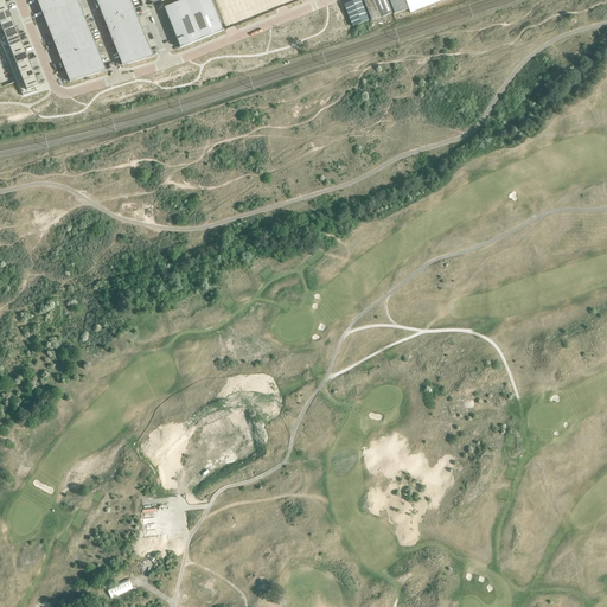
[(58,0),(42,0),(38,1),(43,14),(62,7),(58,0)]
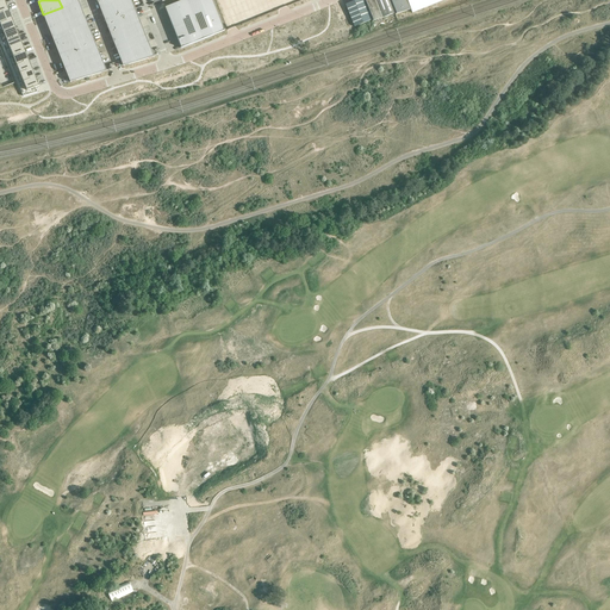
[(131,0),(118,0),(111,4),(116,17),(135,10),(131,0)]
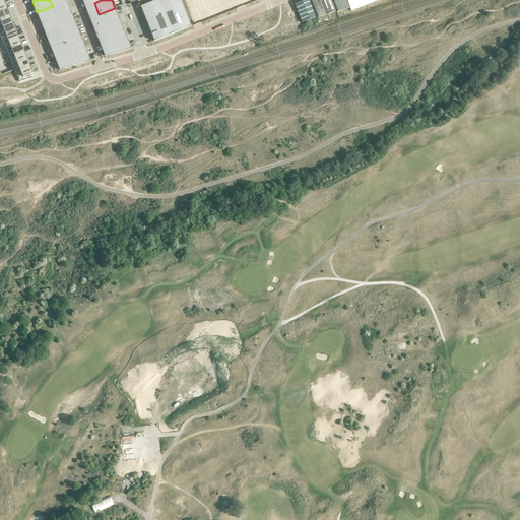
[(180,0),(156,0),(140,6),(154,41),(191,26),(180,0)]
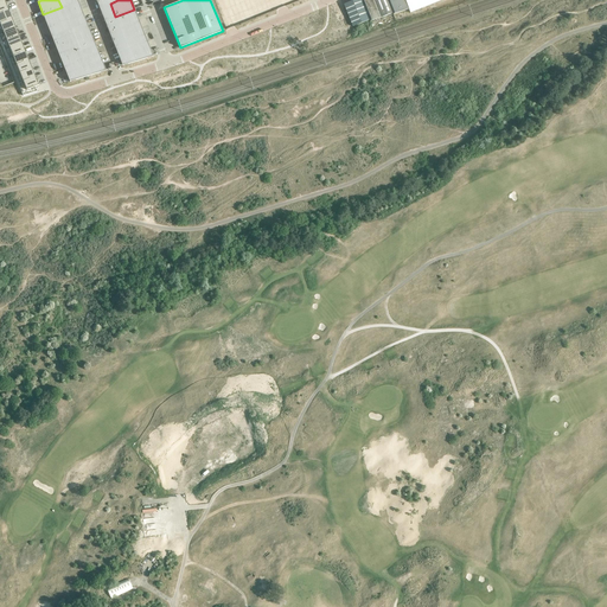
[(352,26),(370,20),(362,0),(355,0),(344,5),(352,26)]
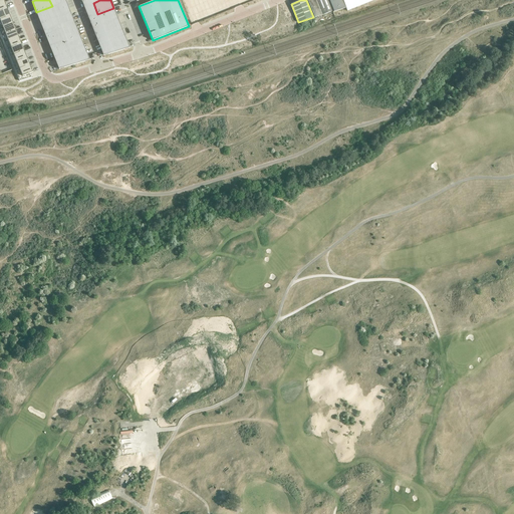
[(306,0),(313,17),(313,18),(322,15),(316,0),(306,0)]
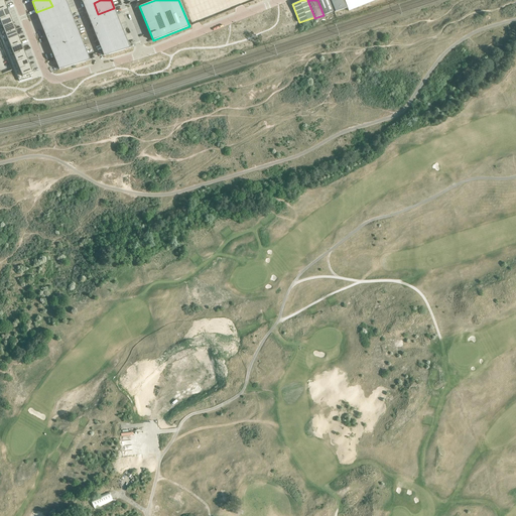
[(334,11),(330,0),(317,0),(324,15),(334,11)]
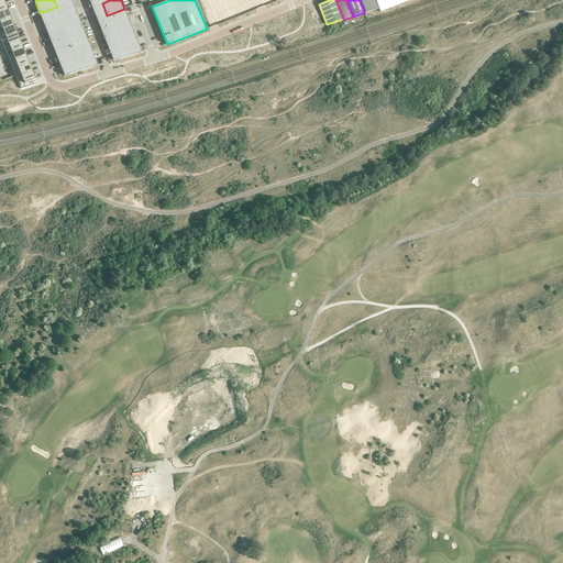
[(360,0),(364,12),(365,13),(379,9),(375,0),(360,0)]
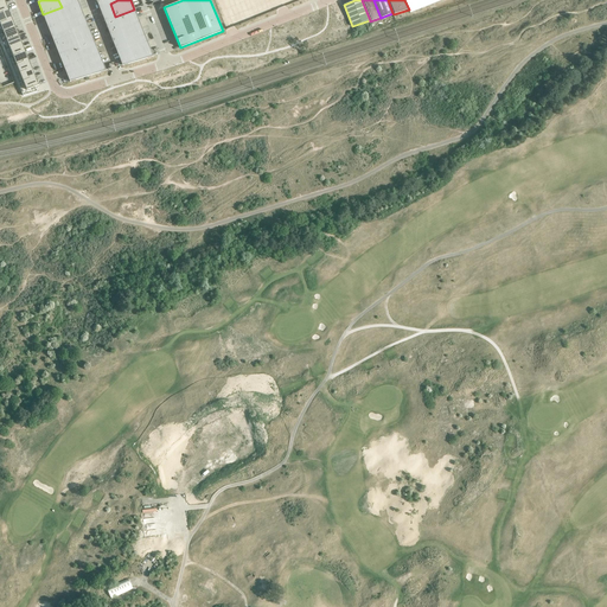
[(404,0),(409,10),(410,13),(441,0),(404,0)]
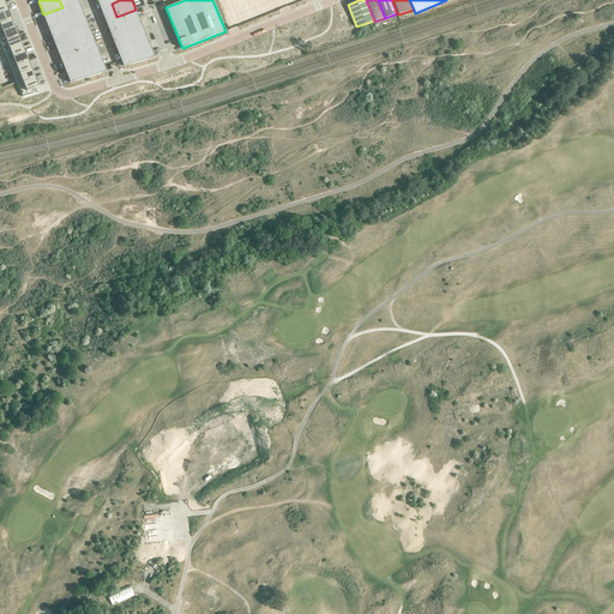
[(79,1),(62,7),(68,20),(84,14),(79,1)]
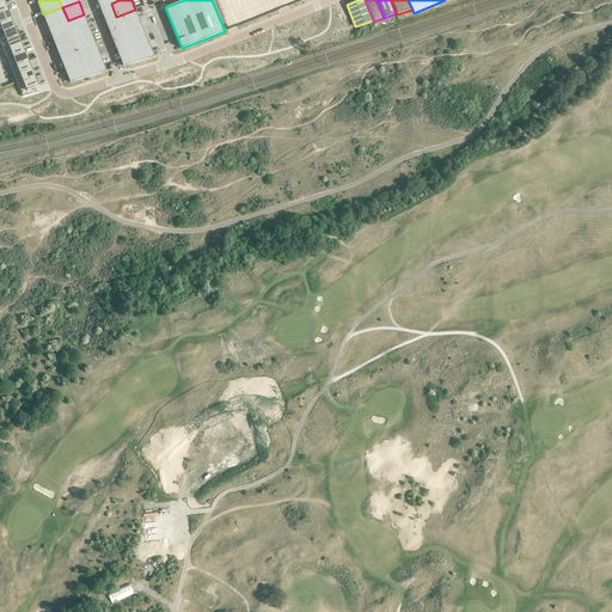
[(111,4),(101,7),(105,22),(116,17),(111,4)]
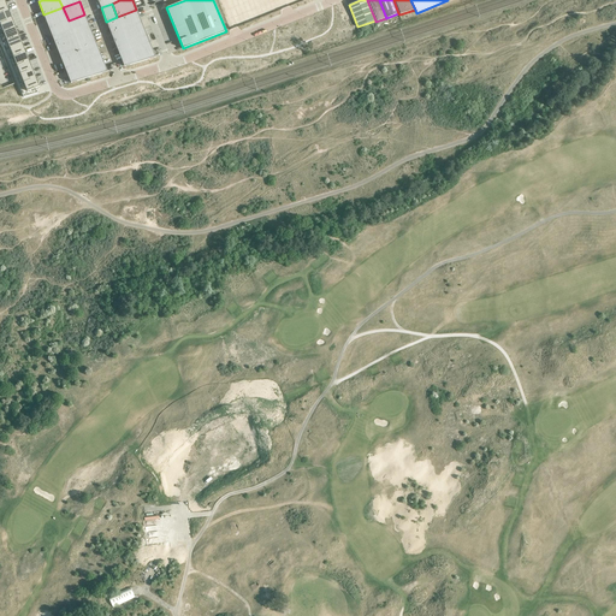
[(63,7),(43,15),(49,29),(69,21),(63,7)]
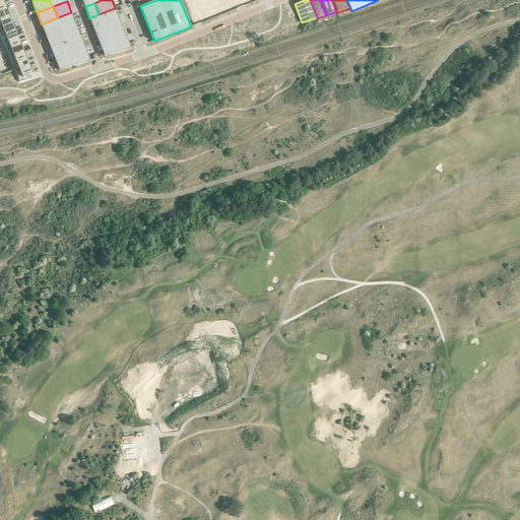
[(115,8),(99,14),(104,25),(120,19),(115,8)]
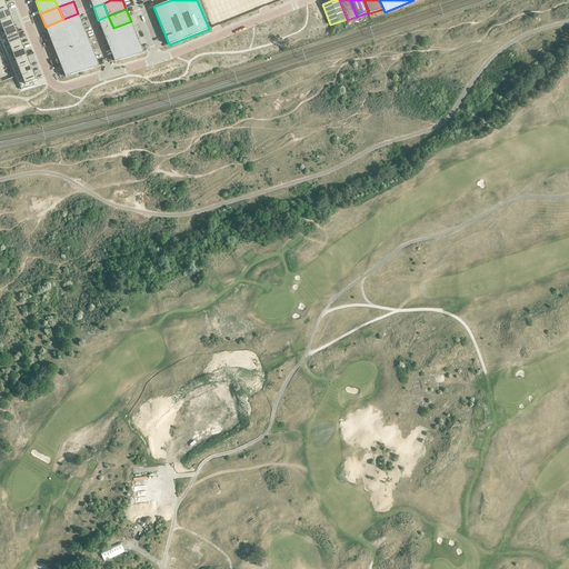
[(9,10),(0,12),(0,22),(11,18),(9,10)]
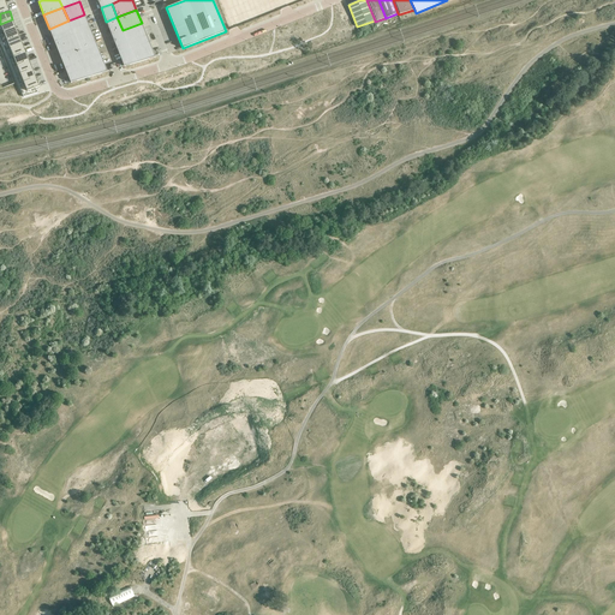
[(84,15),(69,21),(73,34),(90,28),(84,15)]
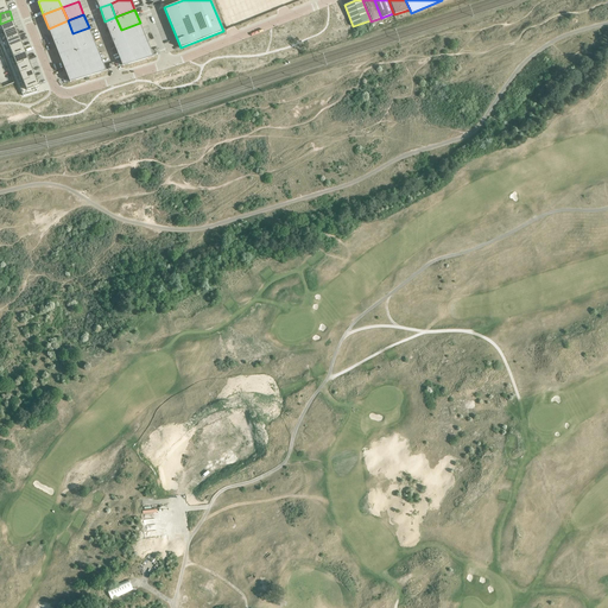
[(115,17),(105,21),(111,35),(121,30),(115,17)]
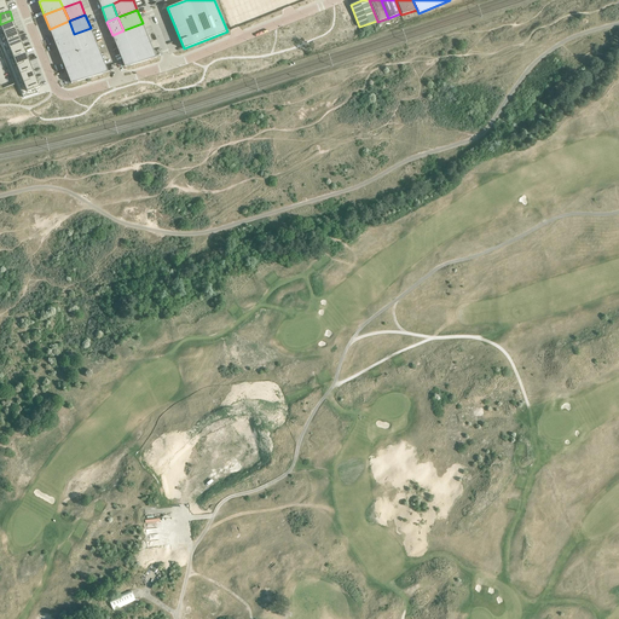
[(12,19),(0,24),(0,34),(16,28),(12,19)]
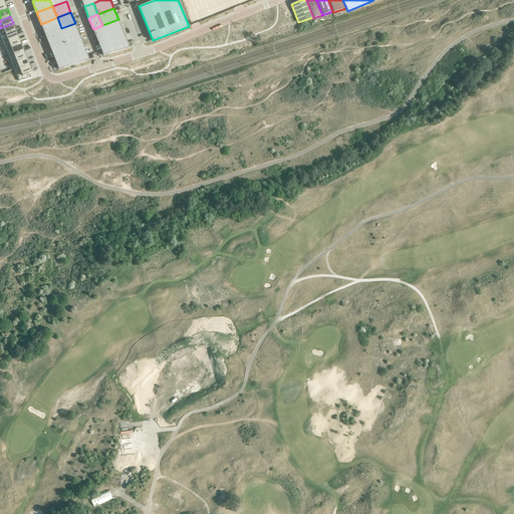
[(138,16),(132,17),(136,29),(141,27),(138,16)]
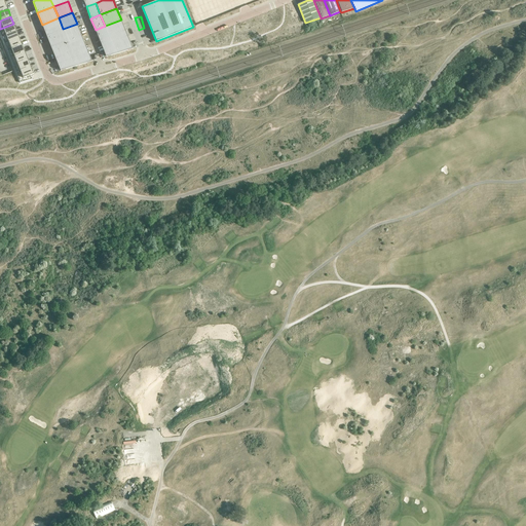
[(59,17),(42,25),(46,36),(63,29),(59,17)]
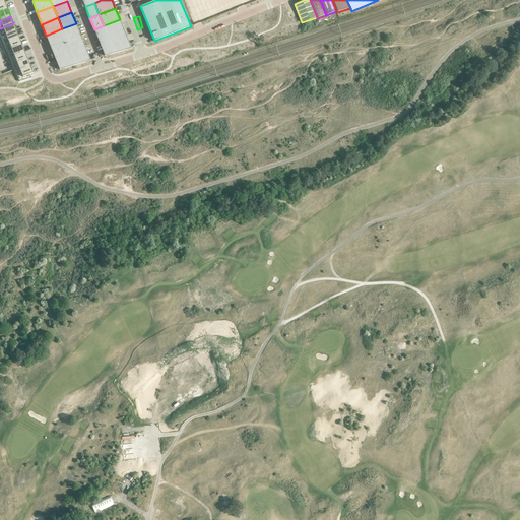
[(120,19),(104,25),(106,31),(108,37),(124,30),(120,19)]
